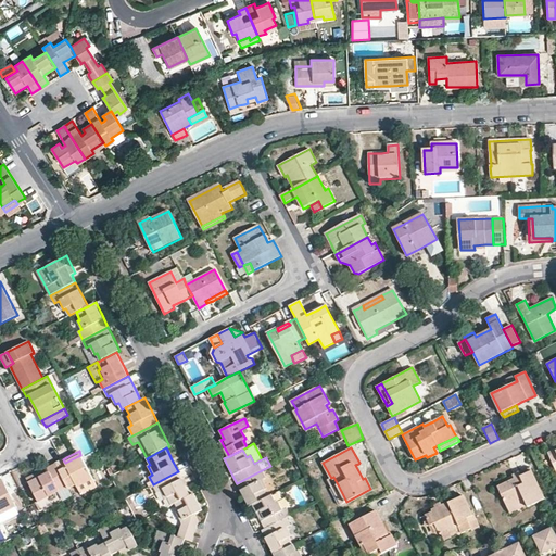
[(63,459),(55,463),(57,464),(64,479),(72,476),(77,488),(93,479),(80,455),(65,463),(63,459)]
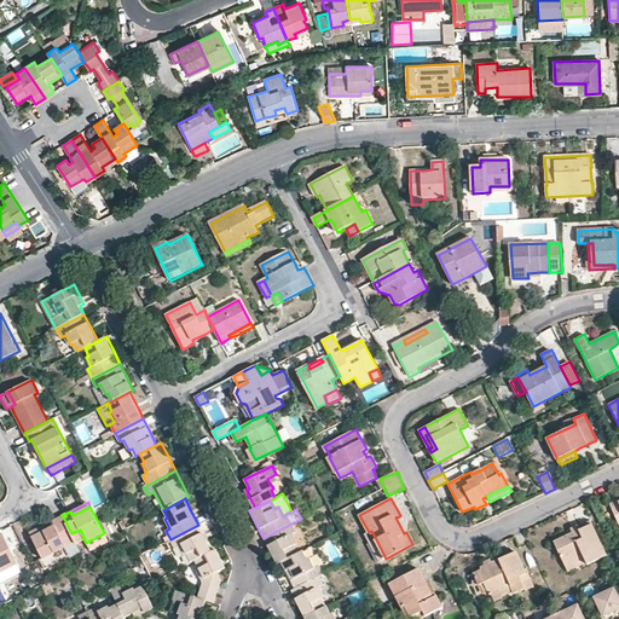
[(65,548),(75,543),(71,533),(63,516),(53,522),(56,526),(50,530),(33,538),(42,559),(55,553),(65,548)]
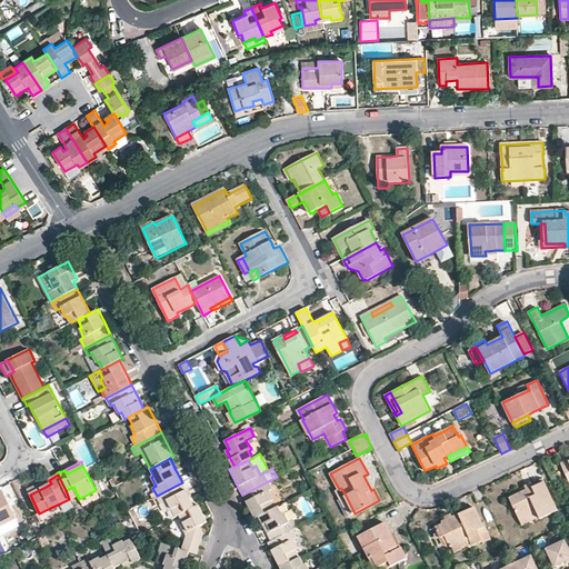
[(373,489),(367,475),(363,476),(371,490),(373,489)]
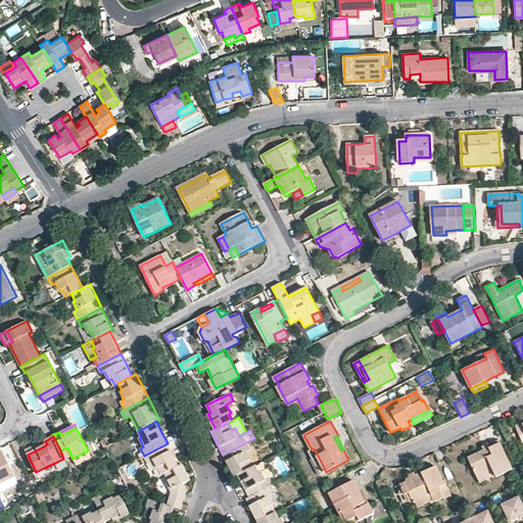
[(483,450),(500,442),(498,439),(486,444),(481,446),(483,450)]
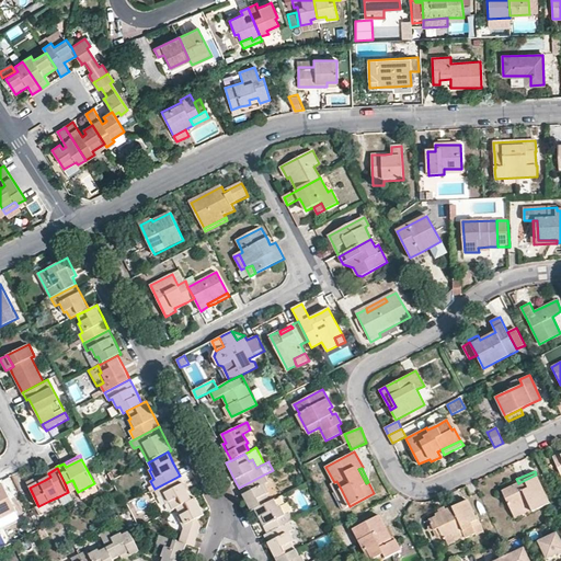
[(264,474),(239,488),(245,500),(252,512),(255,510),(271,501),(266,494),(270,493),(265,484),(268,482),(264,474)]
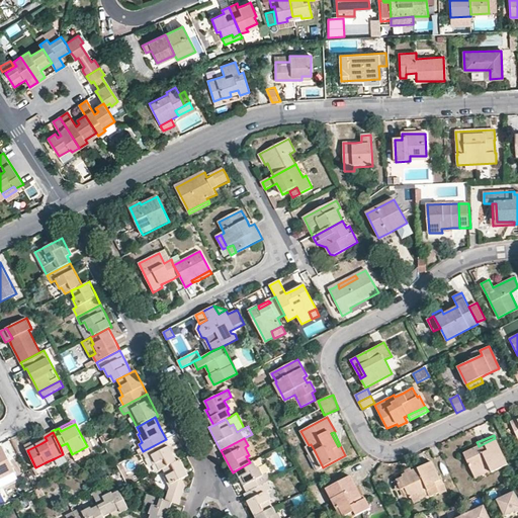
[(496,438),(495,438),(479,446),(463,453),(472,473),(489,466),(491,471),(492,472),(507,465),(496,438)]
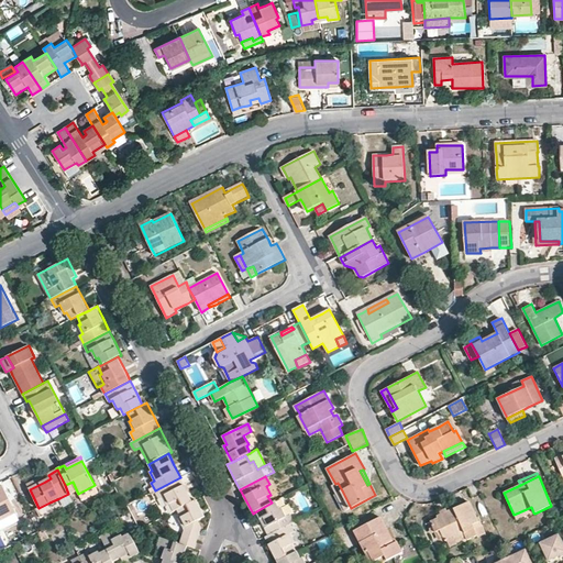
[(28,485),(30,489),(45,482),(43,477),(40,479),(28,485)]
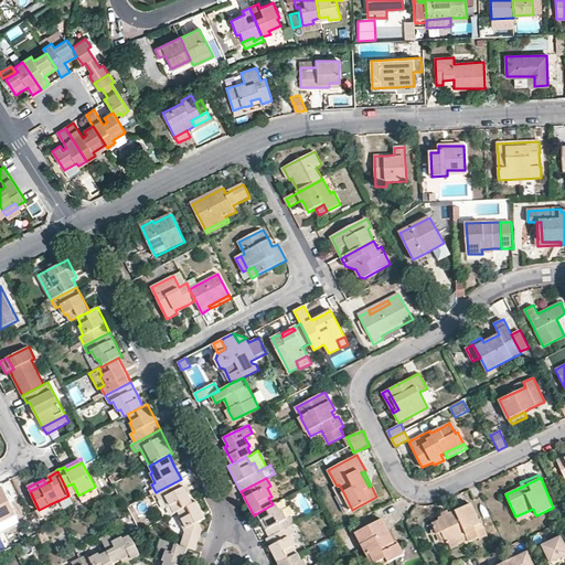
[(181,479),(156,492),(160,500),(163,499),(168,508),(170,507),(174,513),(178,512),(193,503),(187,491),(181,479)]
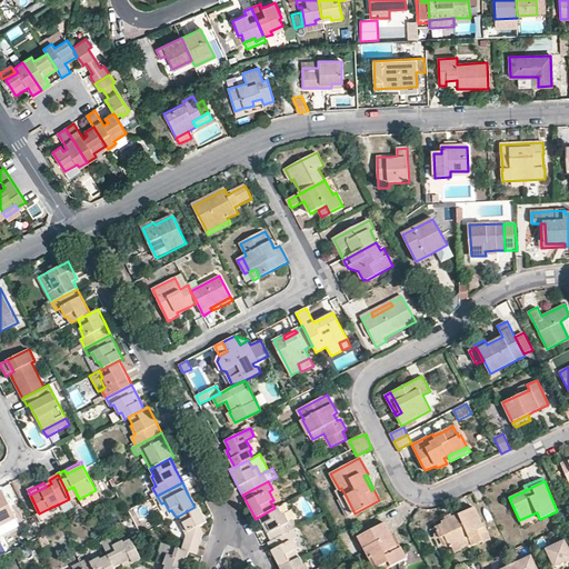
[(100,499),(96,490),(79,499),(83,507),(100,499)]
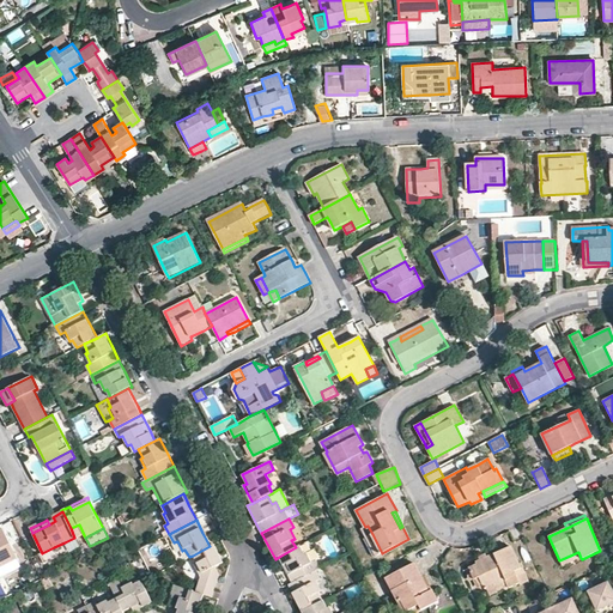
[(0,578),(0,568),(19,559),(4,529),(0,530),(0,578)]
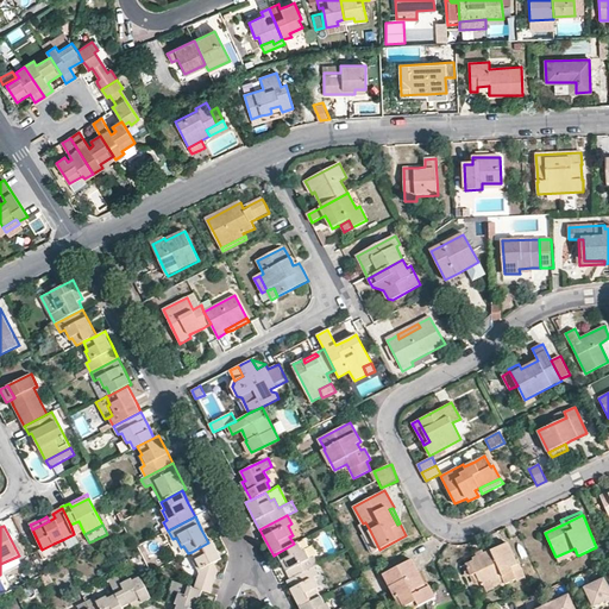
[(380,550),(370,531),(364,534),(374,552),(380,550)]
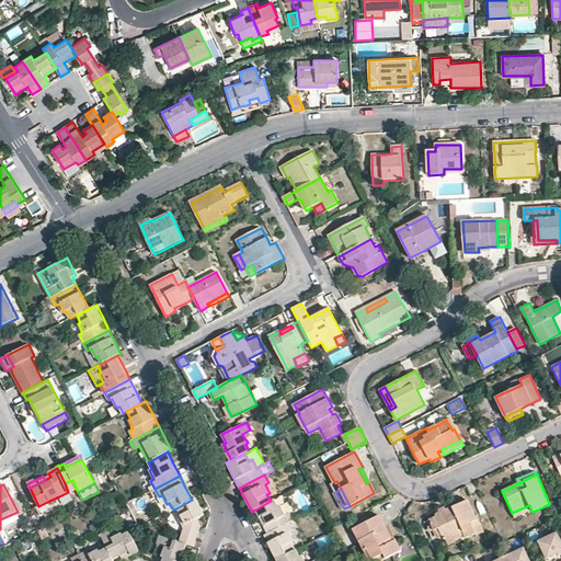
[(72,500),(68,492),(59,496),(64,505),(72,500)]
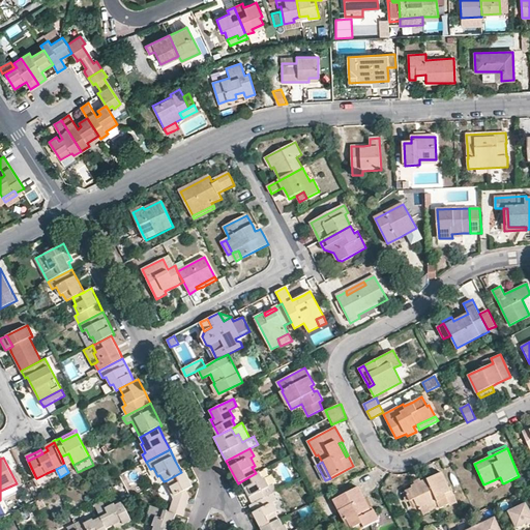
[(170,511),(176,513),(183,517),(189,497),(188,494),(187,491),(194,487),(184,470),(181,472),(167,480),(171,487),(168,489),(174,499),(170,511)]
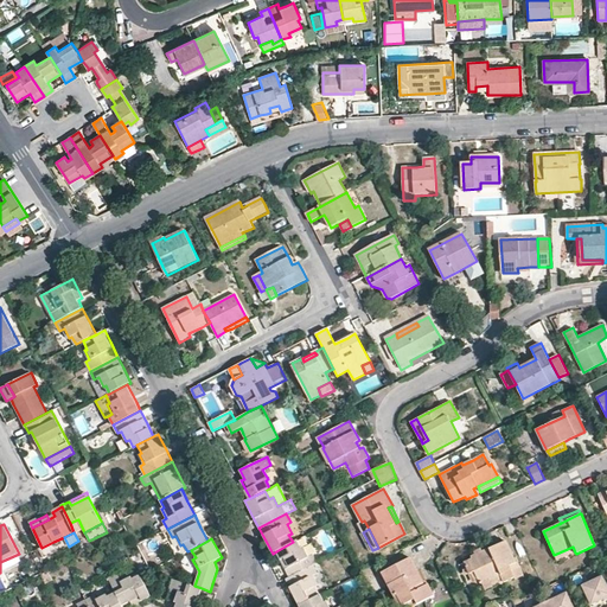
[(293,542),(276,551),(283,564),(289,576),(313,564),(317,563),(312,555),(308,557),(304,547),(301,548),(298,541),(293,542)]
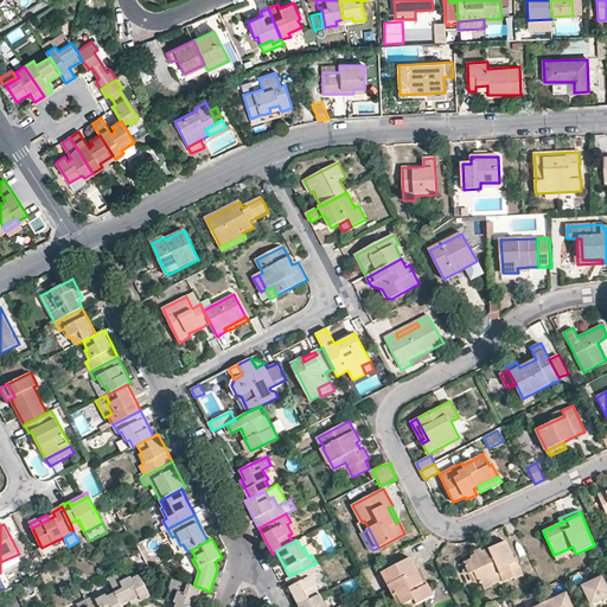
[(58,551),(53,542),(42,548),(39,550),(44,560),(58,551)]
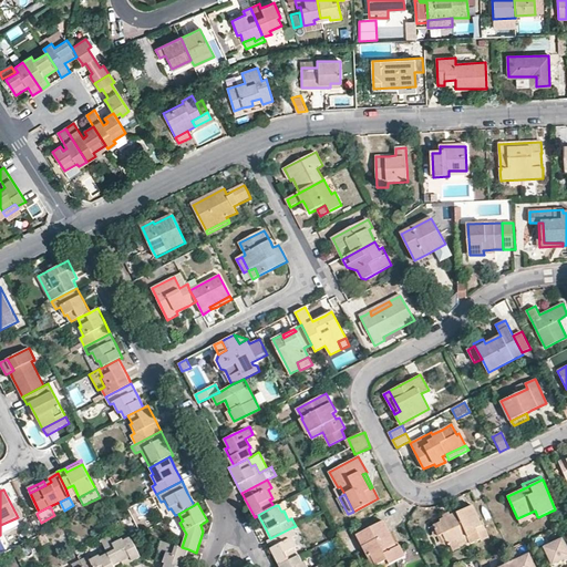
[(467,538),(470,540),(471,544),(481,539),(482,540),(488,537),(484,526),(482,526),(473,506),(450,516),(440,521),(441,523),(434,526),(439,536),(444,534),(449,544),(452,545),(459,542),(467,538)]
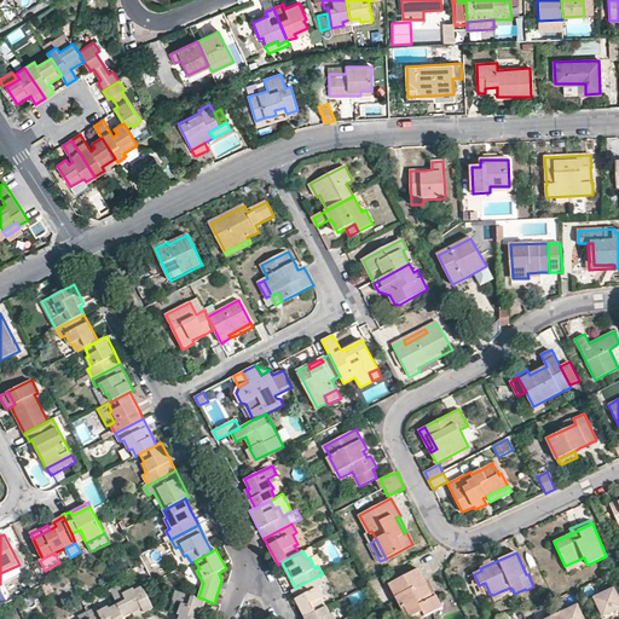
[(567,572),(586,563),(584,557),(565,566),(567,572)]
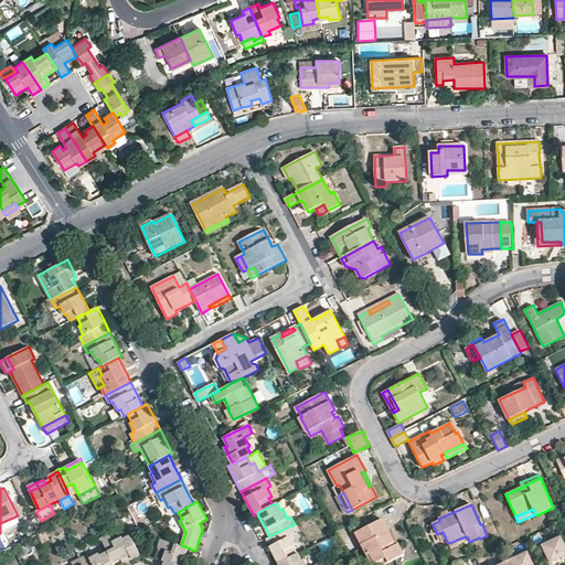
[(0,530),(20,520),(18,515),(0,523),(0,530)]
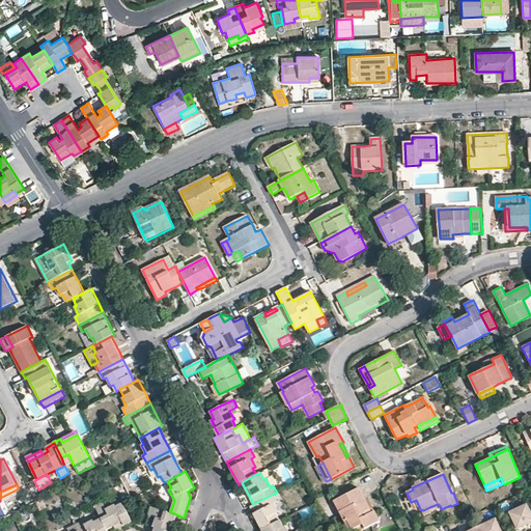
[(363,525),(365,529),(380,522),(374,511),(372,512),(362,493),(359,487),(334,501),(344,522),(348,520),(354,529),(363,525)]
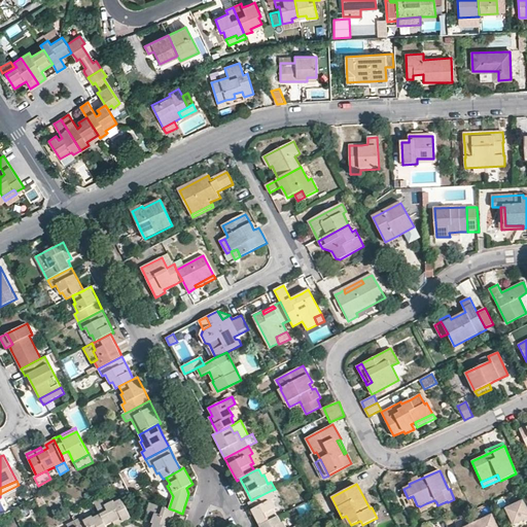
[(251,500),(247,502),(254,515),(259,526),(278,516),(274,510),(277,507),(273,500),(276,498),(272,490),(251,500)]
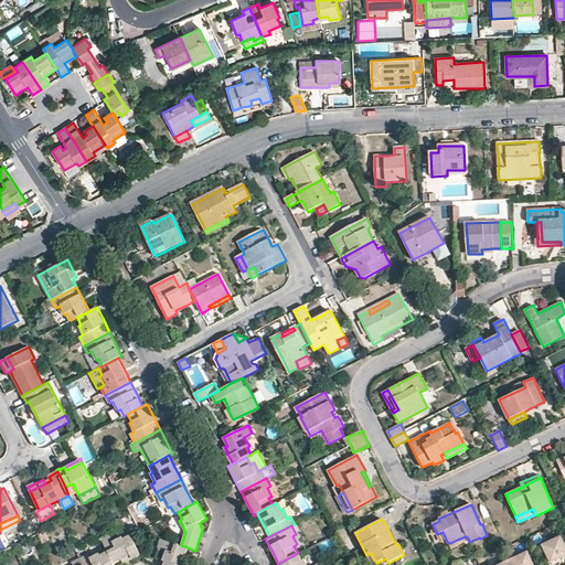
[(109,534),(102,537),(108,552),(114,563),(121,560),(124,563),(128,562),(140,555),(130,535),(123,539),(123,537),(113,542),(109,534)]
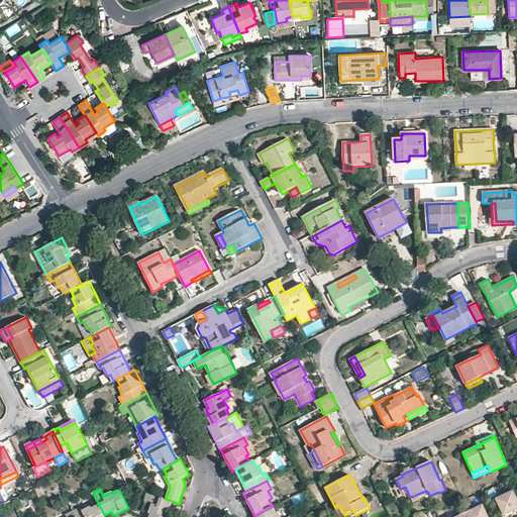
[(516,498),(513,490),(496,498),(504,515),(509,512),(516,508),(516,498)]
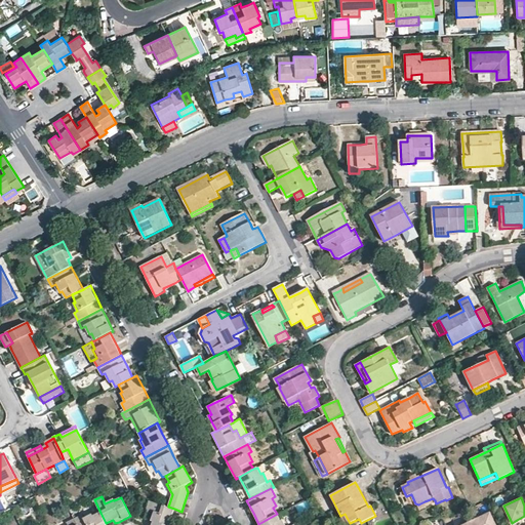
[(154,522),(152,524),(173,524),(174,523),(176,519),(172,517),(174,509),(168,507),(150,500),(147,510),(155,513),(152,521),(154,522)]
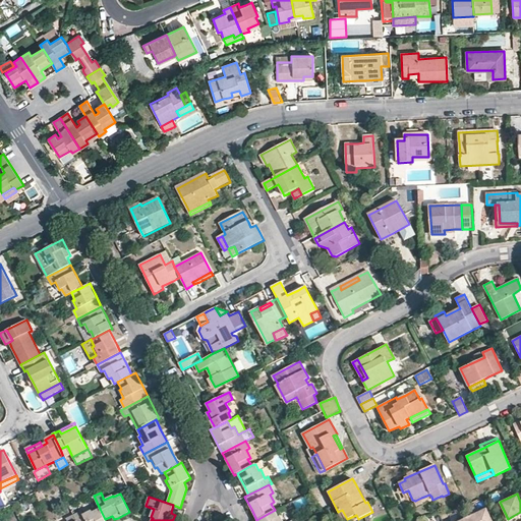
[(493,520),(486,508),(469,516),(471,520),(493,520)]
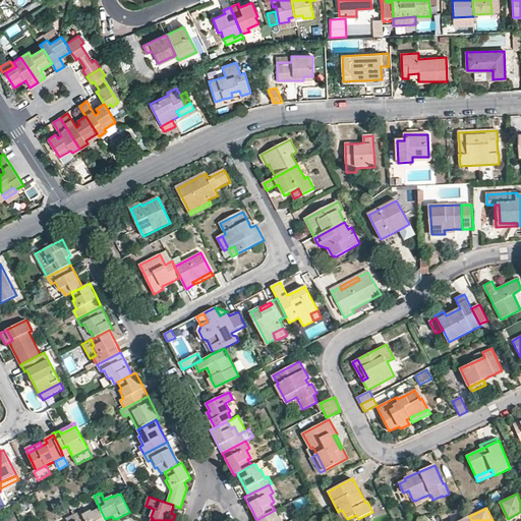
[(106,520),(105,519),(100,509),(93,512),(93,511),(83,515),(81,511),(74,515),(76,520),(106,520)]
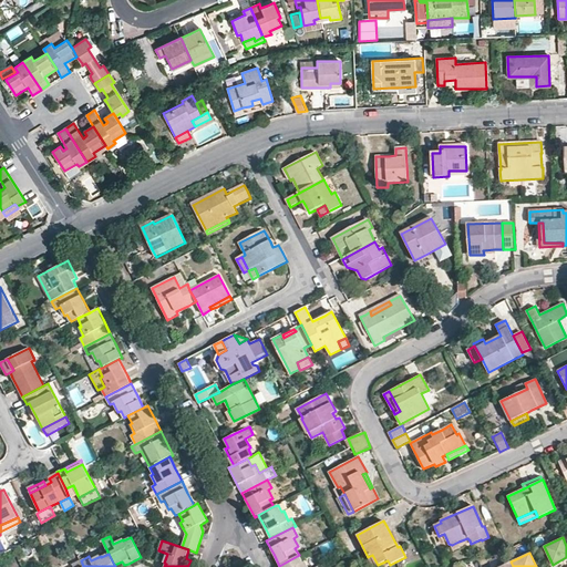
[(299,555),(279,566),(318,566),(317,566),(308,566),(305,562),(302,563),(299,555)]
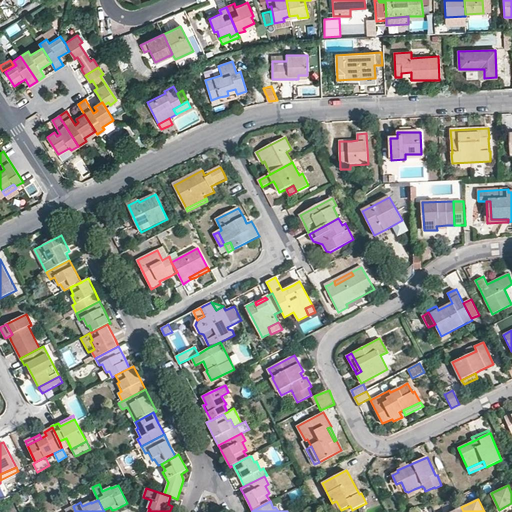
[(336,511),(347,511),(352,510),(350,506),(341,510),(336,501),(332,503),(336,511)]
